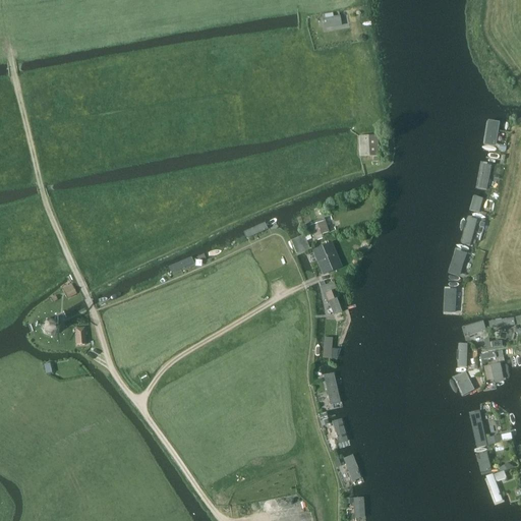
[(325,29),(342,25),(340,15),(323,18),(325,29)]
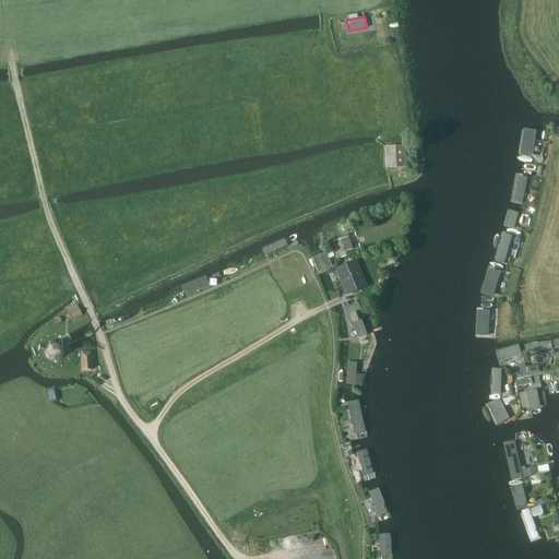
[(524,131),(520,155),(532,156),(535,132),(524,131)]
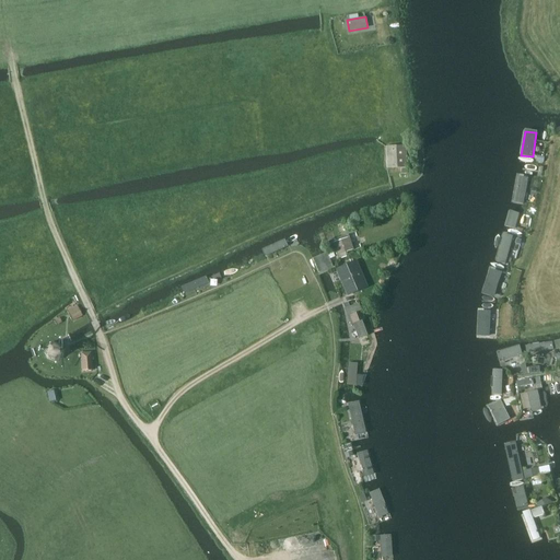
[(406,146),(386,146),(386,168),(401,168),(401,173),(407,174),(407,168),(406,146)]
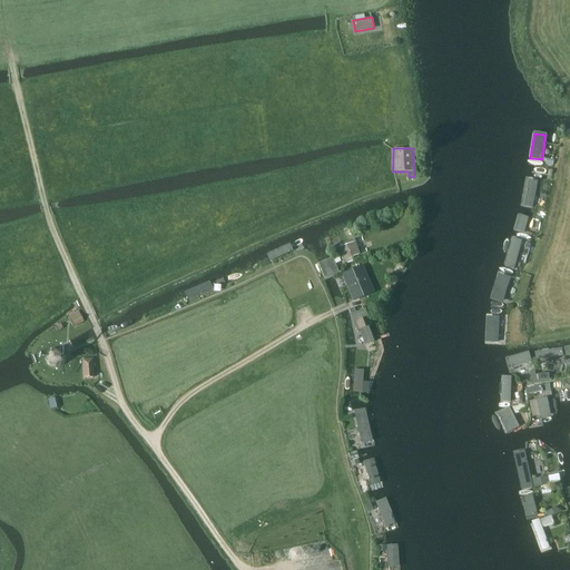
[(534,207),(538,182),(528,179),(523,206),(534,207)]
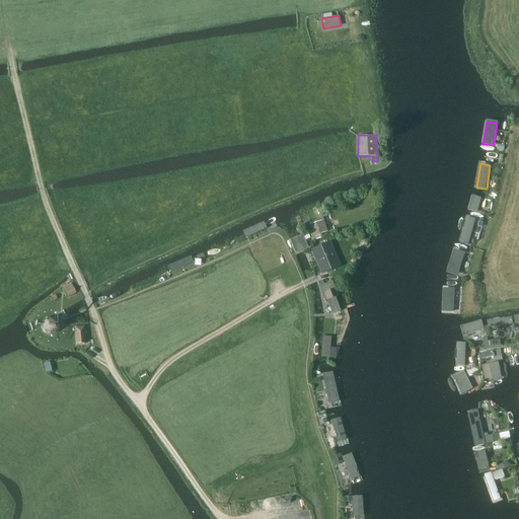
[(477,212),(482,198),(472,195),(468,210),(477,212)]
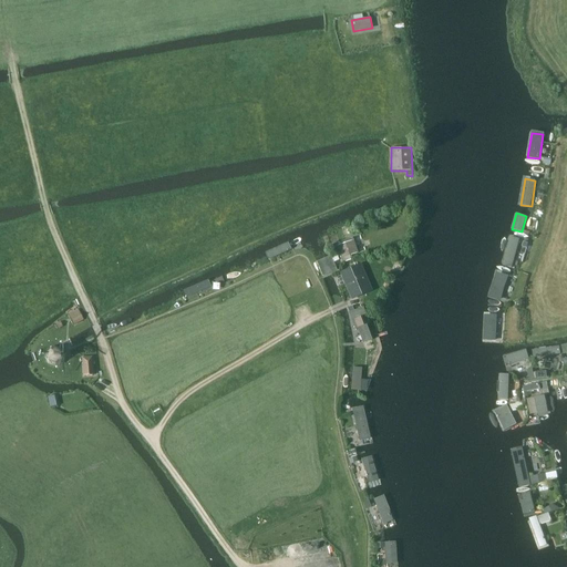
[(512,268),(521,239),(511,236),(504,266),(512,268)]
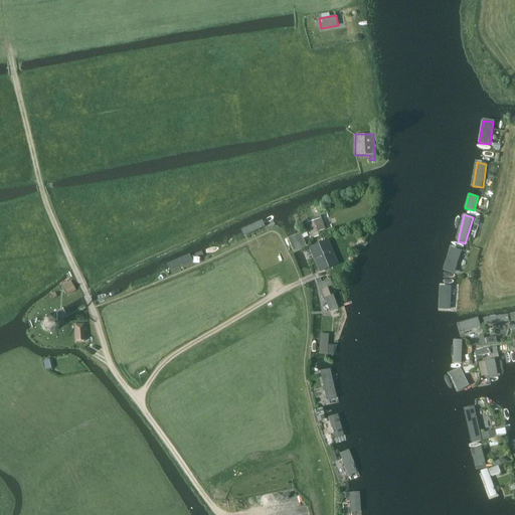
[(309,228),(307,229),(311,238),(320,235),(319,231),(325,229),(320,215),(310,219),(311,221),(307,222),(309,228)]
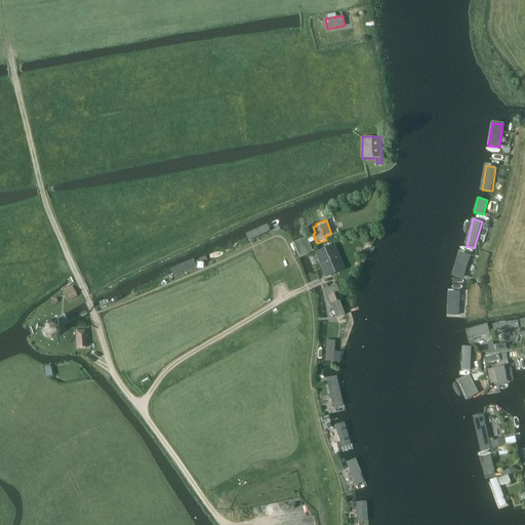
[(267,225),(245,234),(248,240),(270,231),(267,225)]
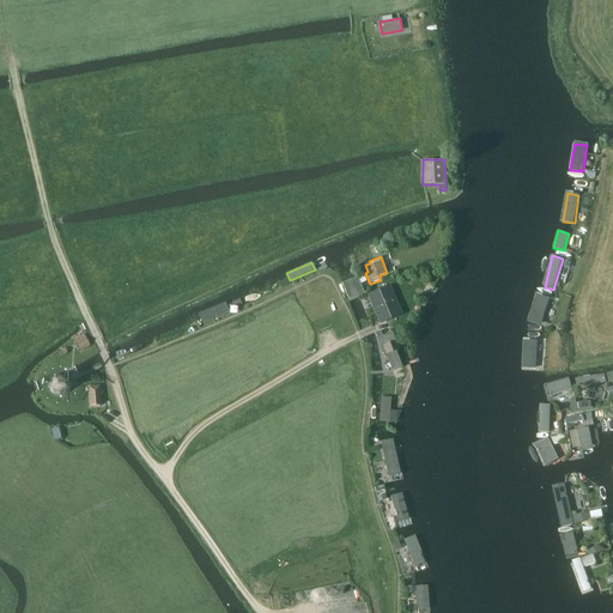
[(383,320),(399,314),(387,287),(369,295),(374,309),(377,307),(383,320)]
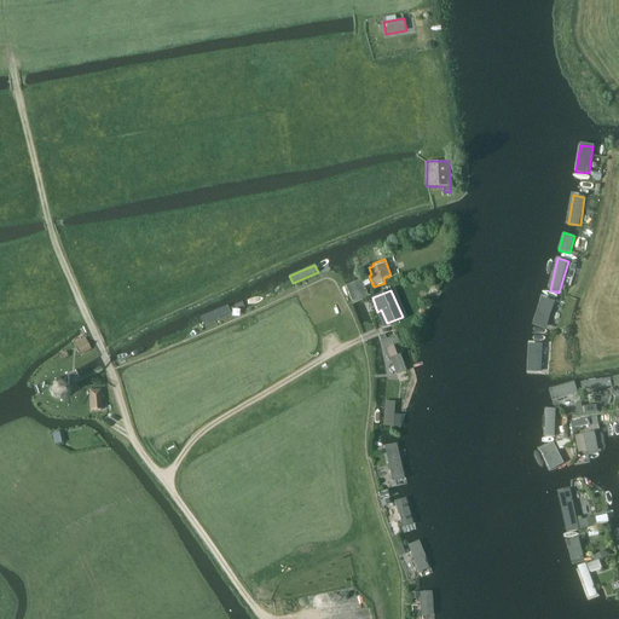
[(548,328),(556,300),(543,296),(534,324),(548,328)]
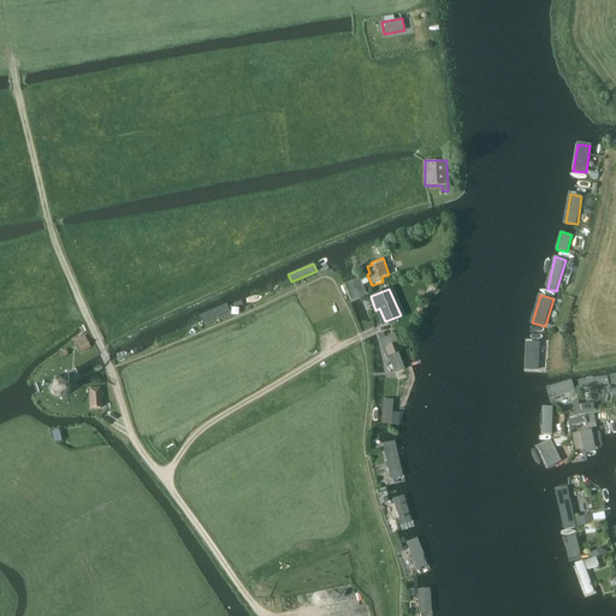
[(203,324),(230,312),(226,303),(199,315),(203,324)]
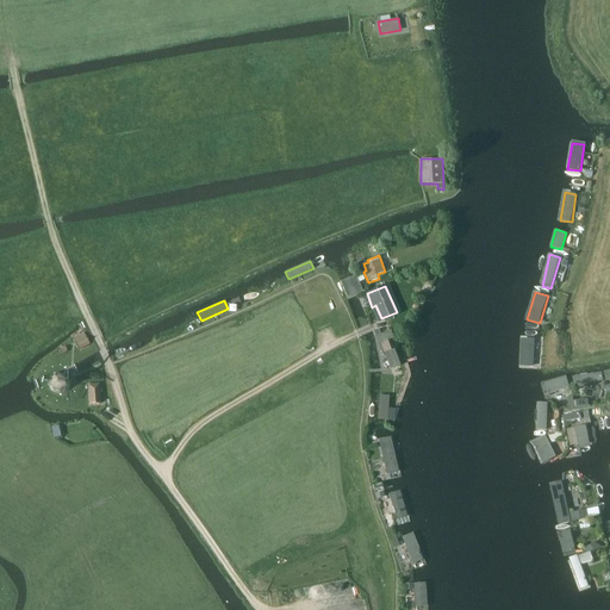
[(397,348),(391,331),(375,336),(383,353),(385,353),(391,368),(399,365),(393,349),(397,348)]
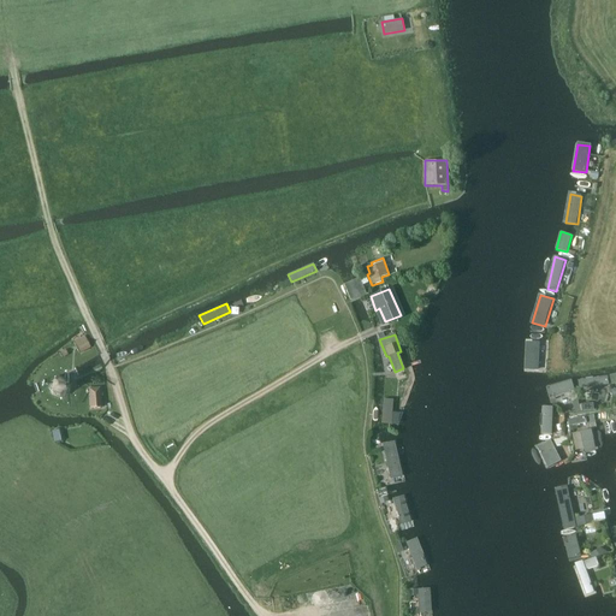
[(86,336),(75,342),(80,353),(90,348),(86,336)]
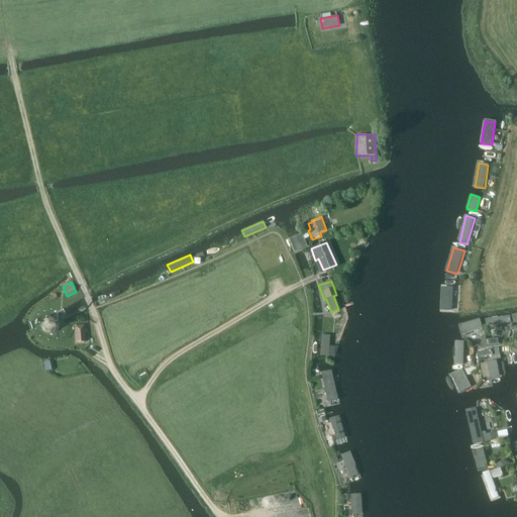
[(453,310),(455,287),(443,287),(442,310),(453,310)]
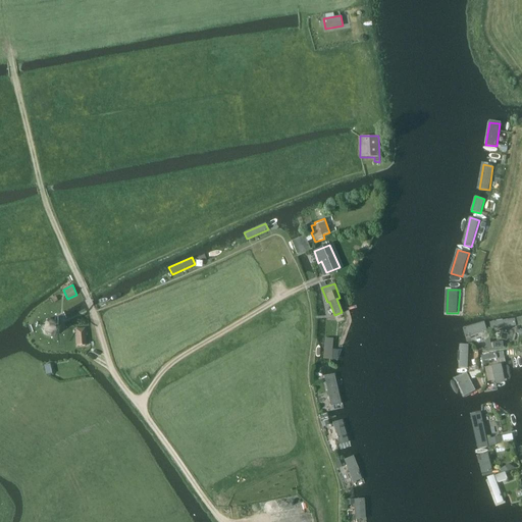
[(43,325),(42,329),(43,332),(45,335),(48,337),(52,338),(55,337),(58,335),(60,332),(61,329),(60,325),(58,322),(55,320),(52,319),(48,320),(45,322),(43,325)]
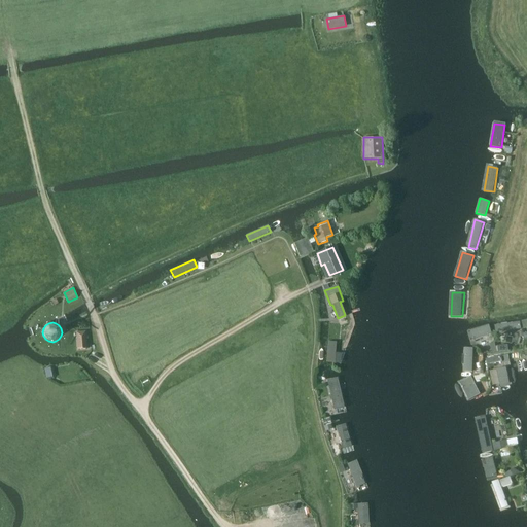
[(521,330),(521,329),(521,323),(495,326),(496,334),(521,330)]
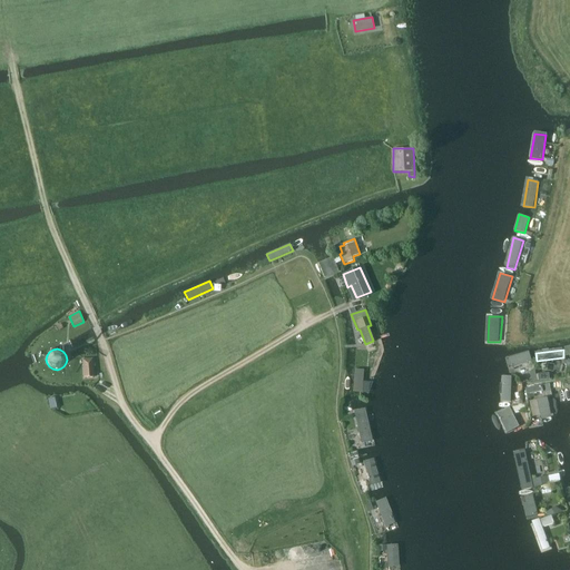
[(529,359),(523,353),(508,366),(513,373),(529,359)]
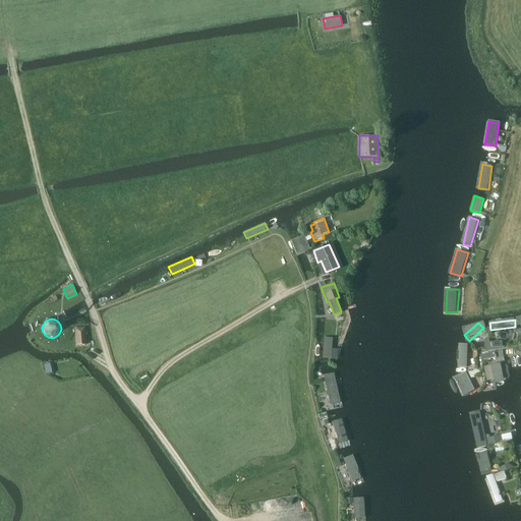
[(84,328),(75,328),(76,346),(87,345),(84,328)]
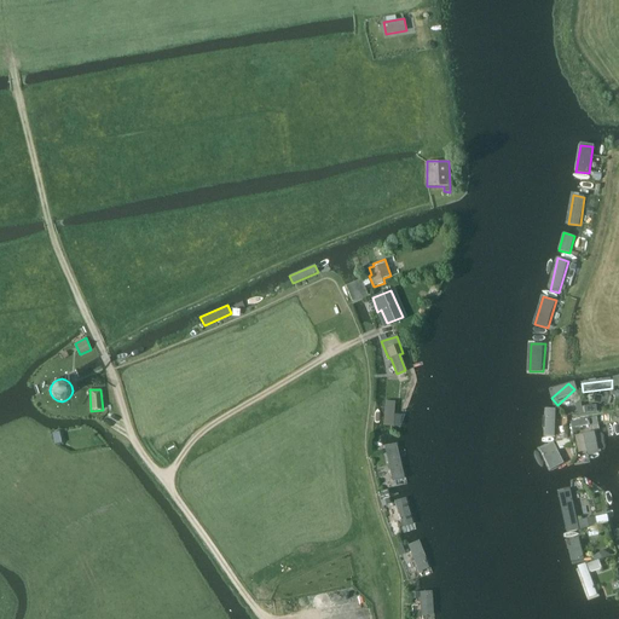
[(386,401),(383,424),(393,426),(394,401),(386,401)]
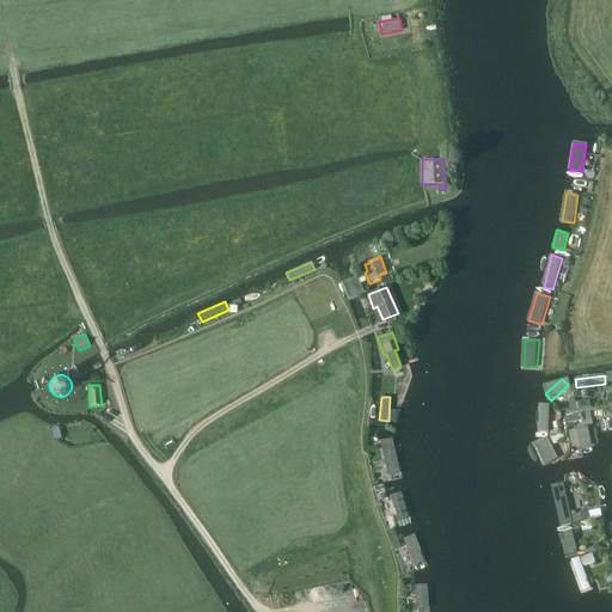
[(551,404),(540,404),(539,432),(550,432),(551,404)]
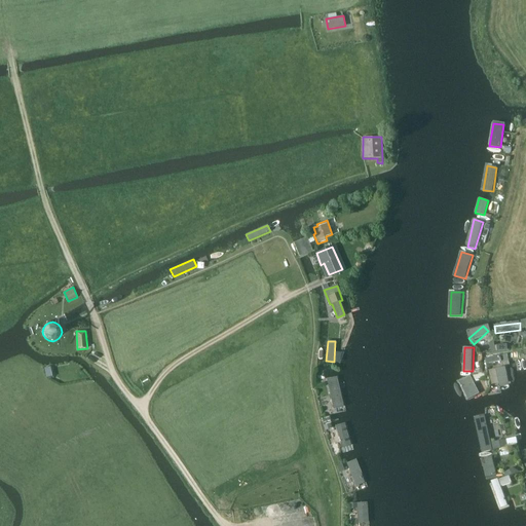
[(499,384),(508,383),(504,367),(496,369),(499,384)]
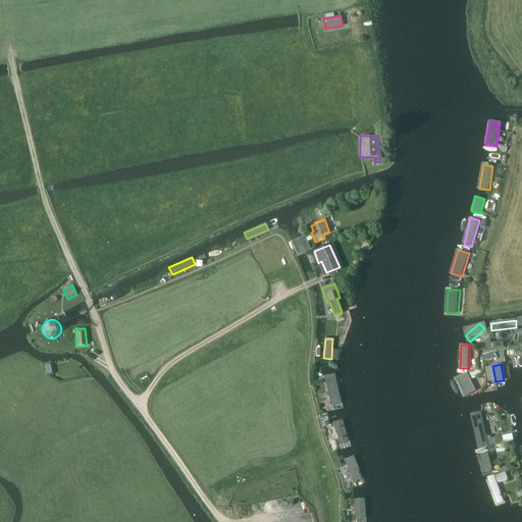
[(341,403),(333,373),(323,375),(329,405),(341,403)]
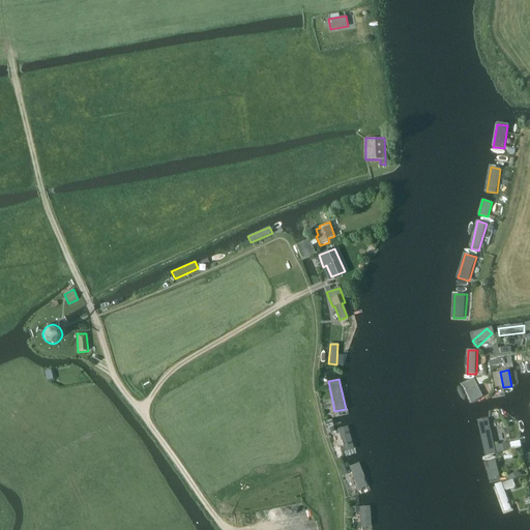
[(475,379),(467,383),(476,401),(484,396),(475,379)]
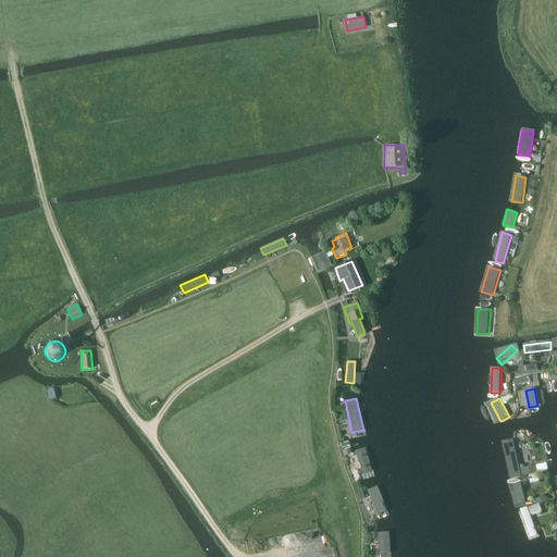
[(511,479),(520,477),(512,441),(504,443),(511,479)]
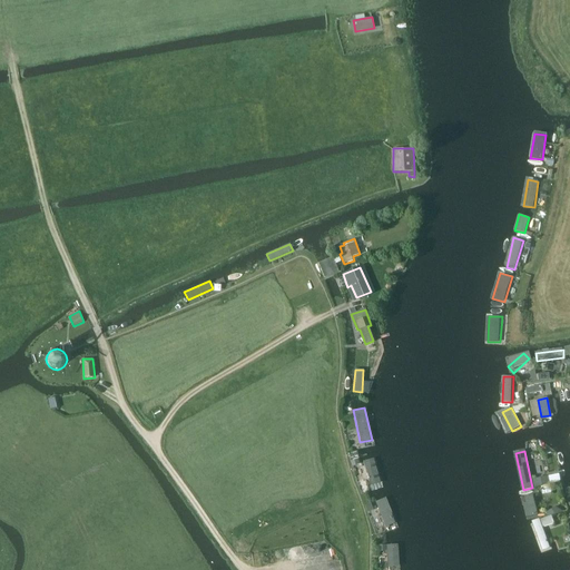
[(380,483),(373,458),(363,461),(370,485),(380,483)]
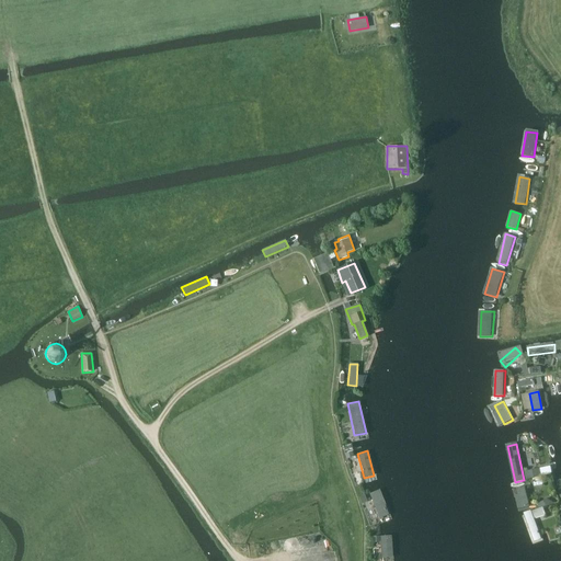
[(540,468),(525,471),(526,480),(542,476),(540,468)]
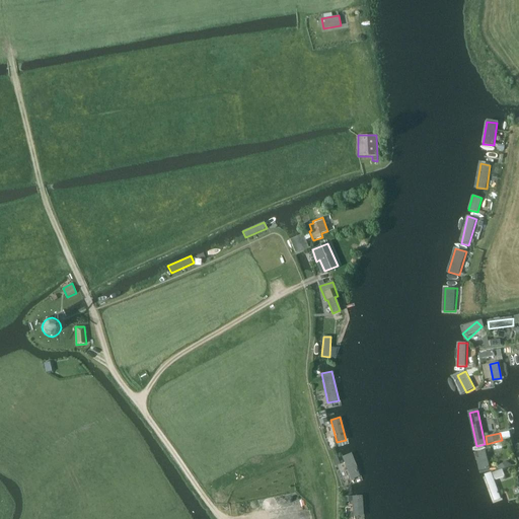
[(480,470),(491,468),(487,450),(479,452),(480,457),(477,458),(480,470)]
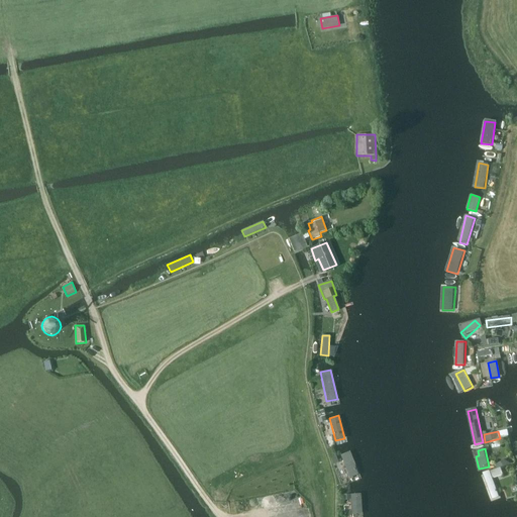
[(355,467),(349,452),(340,455),(349,480),(352,479),(352,478),(357,476),(354,467),(355,467)]
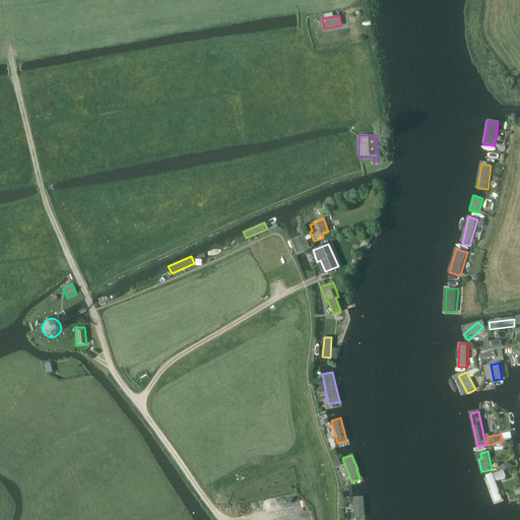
[(507,462),(499,468),(501,471),(503,470),(506,469),(513,467),(507,462)]
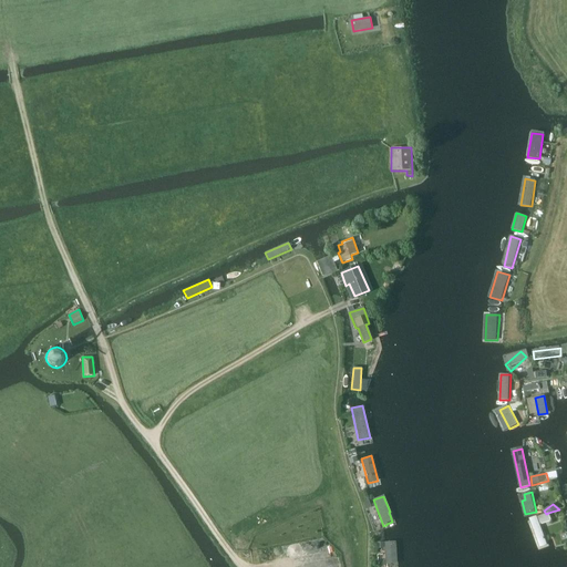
[(537,516),(529,518),(540,547),(547,544),(537,516)]
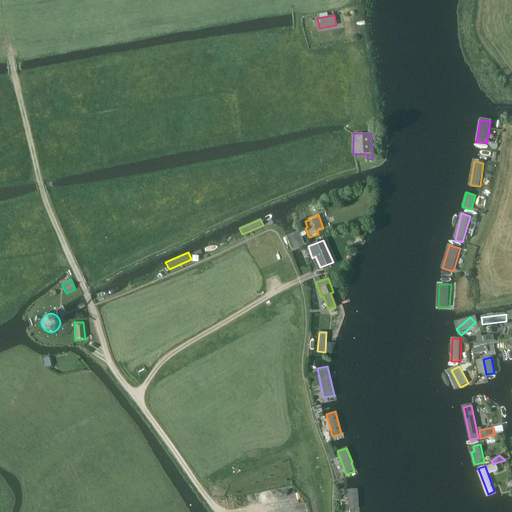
[(358,510),(357,489),(347,490),(348,510),(358,510)]
